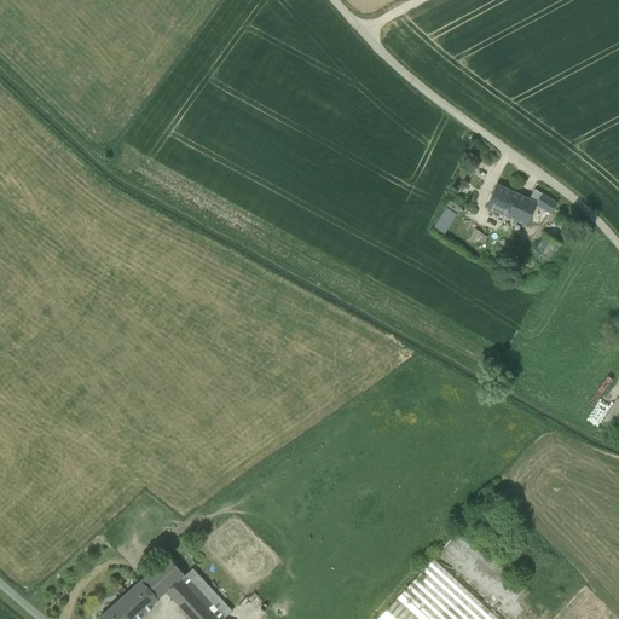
[(520,195),(497,185),(486,208),(509,218),(520,195)]
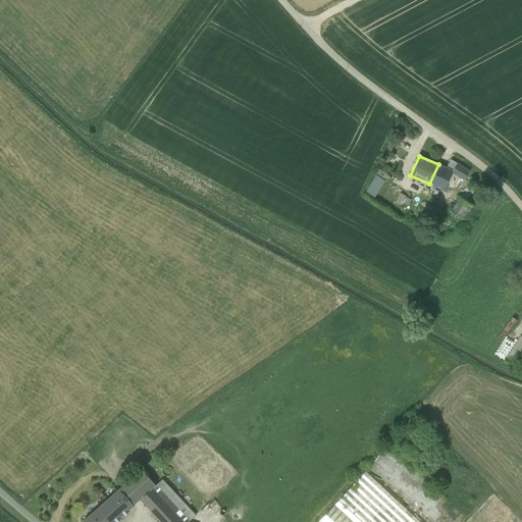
[(438,164),(429,184),(445,191),(453,173),(464,180),(470,171),(452,160),(448,168),(438,164)]
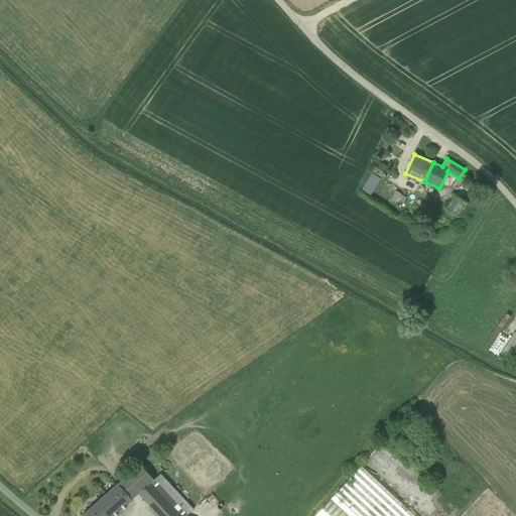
[(385,173),(376,168),(372,174),(380,179),(382,180),(385,173)]
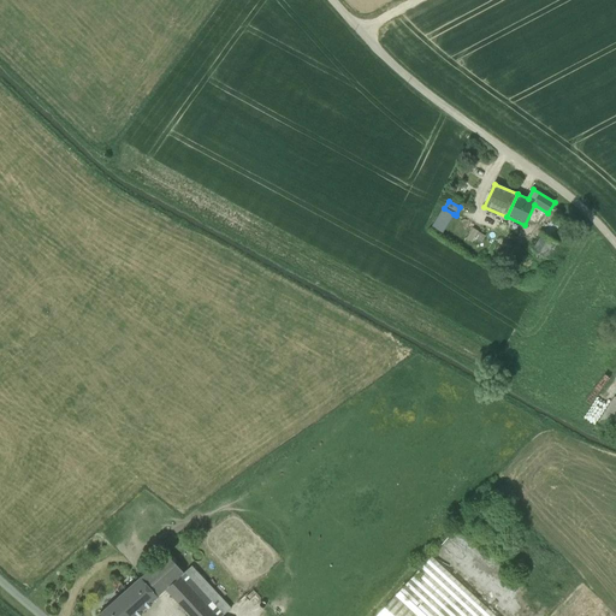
[(444,208),(432,227),(442,234),(454,214),(444,208)]
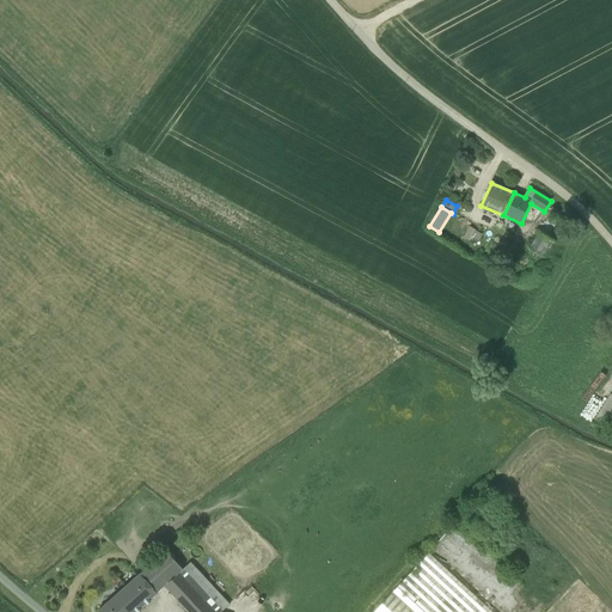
[(464,238),(477,245),(483,233),(470,226),(464,238)]
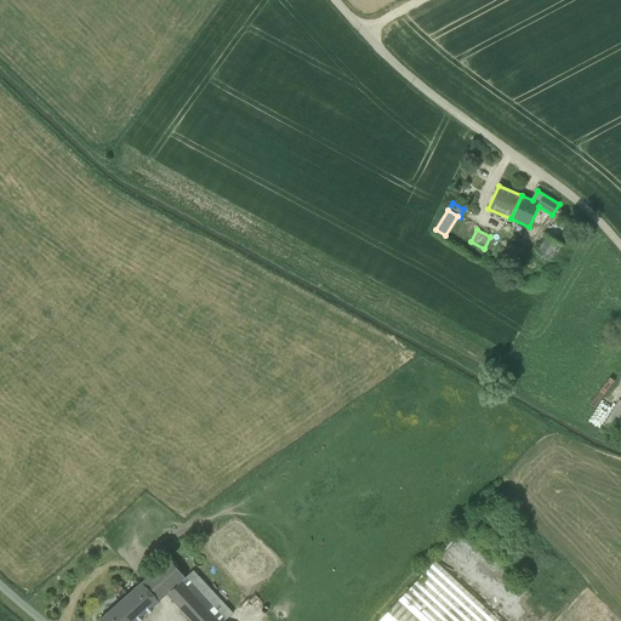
[(548,237),(537,251),(554,262),(564,248),(548,237)]
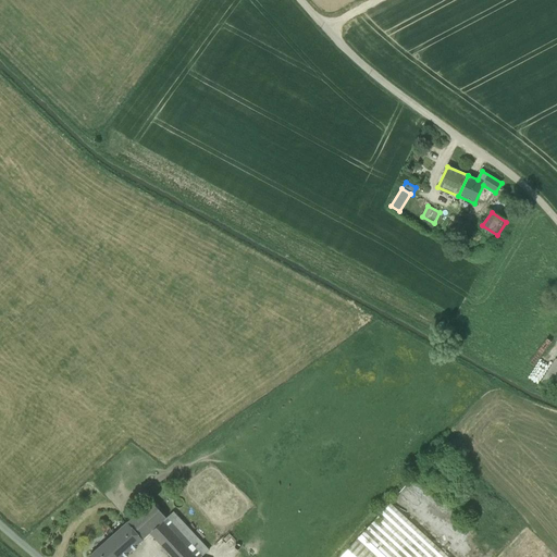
[(556,359),(541,384),(549,391),(556,378),(556,359)]
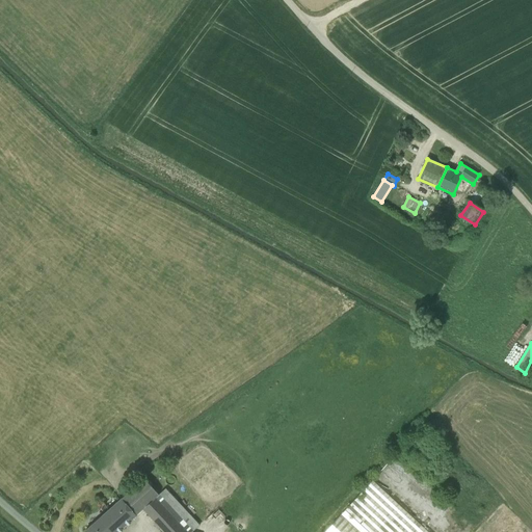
[(144,479),(122,499),(136,515),(142,509),(156,498),(159,495),(144,479)]
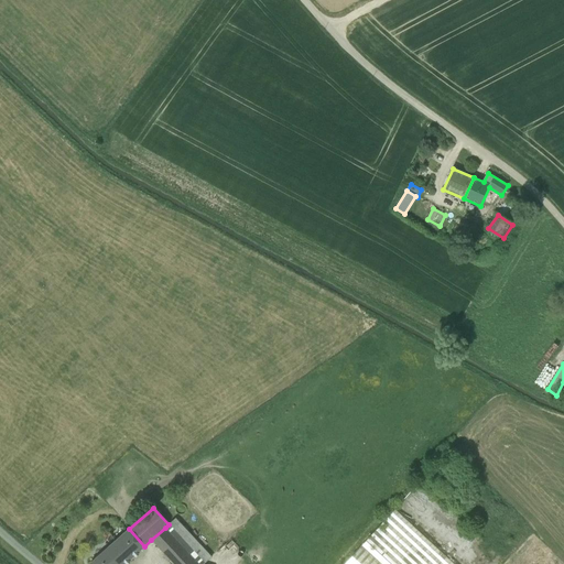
[(453,563),(396,511),(345,563),(453,563)]
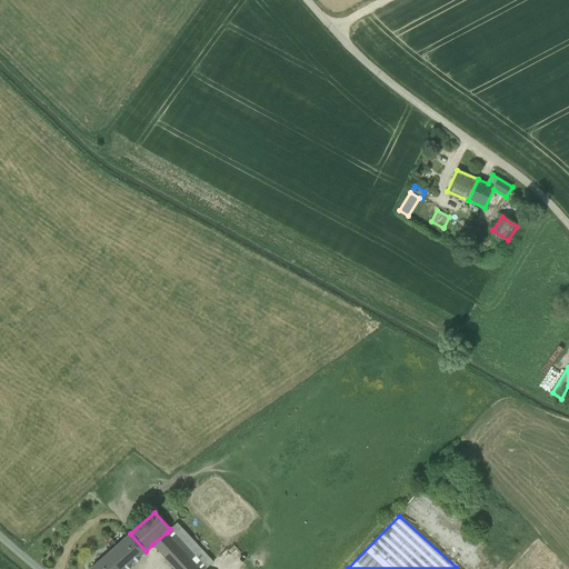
[(206,568),(213,562),(177,523),(170,529),(167,532),(200,568),(206,568)]
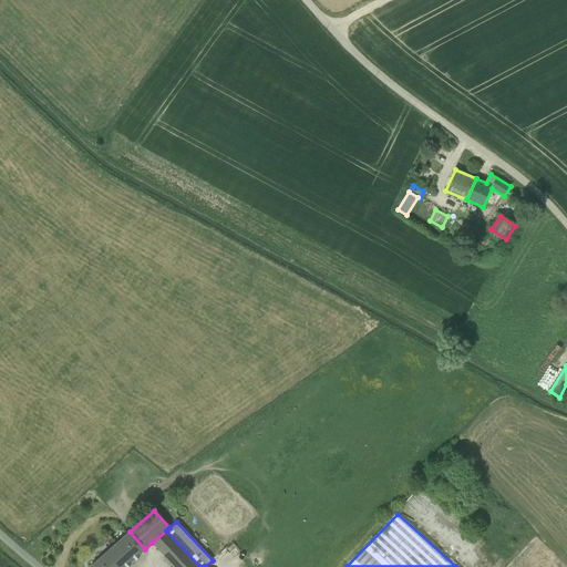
[(199,566),(166,531),(152,543),(174,566),(199,566)]
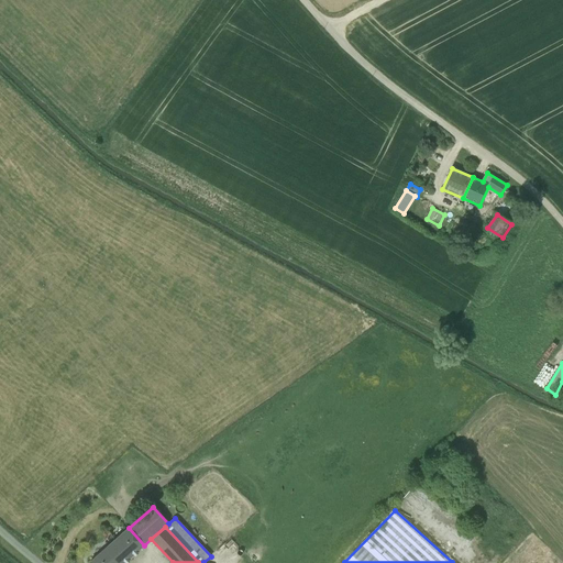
[(129,528),(90,562),(124,562),(129,561),(144,547),(144,545),(129,528)]
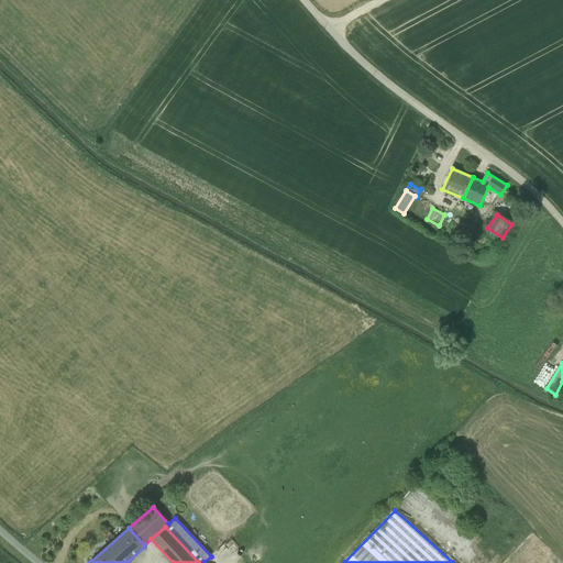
All buildings are outlined.
